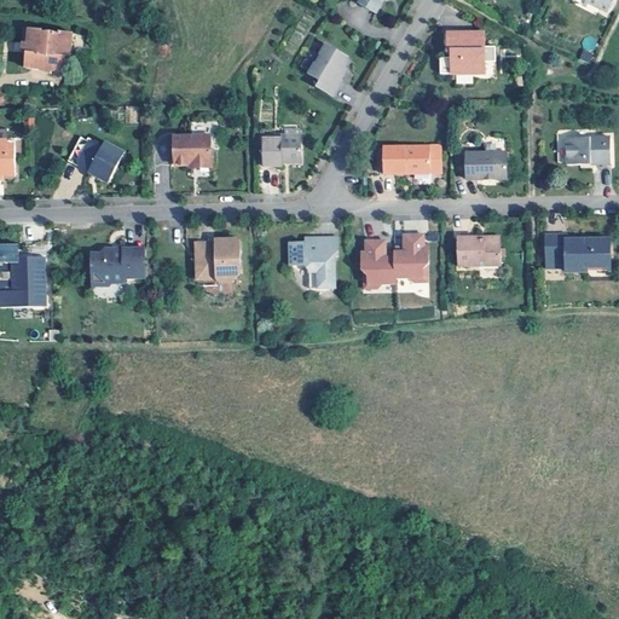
[(358,0),(375,11),(381,0),(358,0)]
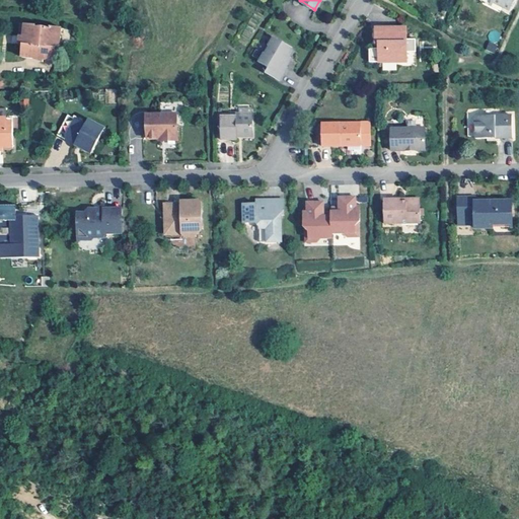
[(498,0),(504,3),(502,6),(509,10),(514,0),(498,0)]
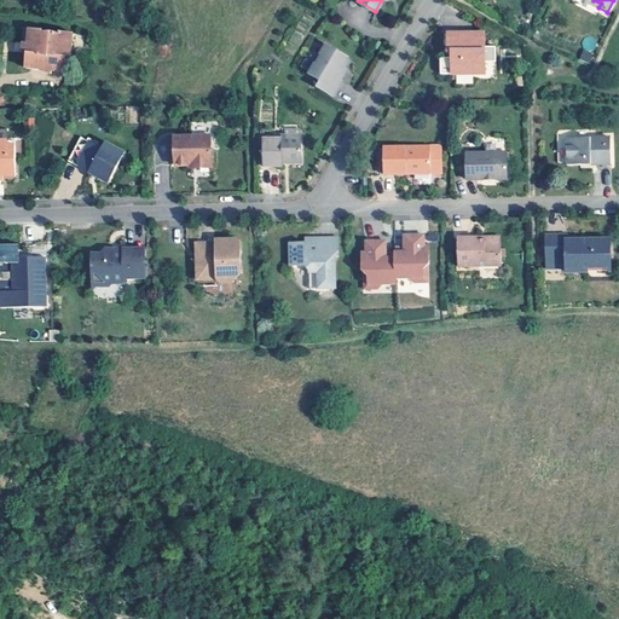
[(40,27),(27,25),(27,28),(24,29),(22,32),(22,34),(22,35),(24,38),(25,38),(25,40),(21,40),(19,50),(24,50),(23,65),(36,67),(36,65),(47,65),(47,68),(62,69),(64,45),(69,45),(71,30),(57,29),(57,32),(51,29),(44,28),(42,29),(40,29),(40,27)]
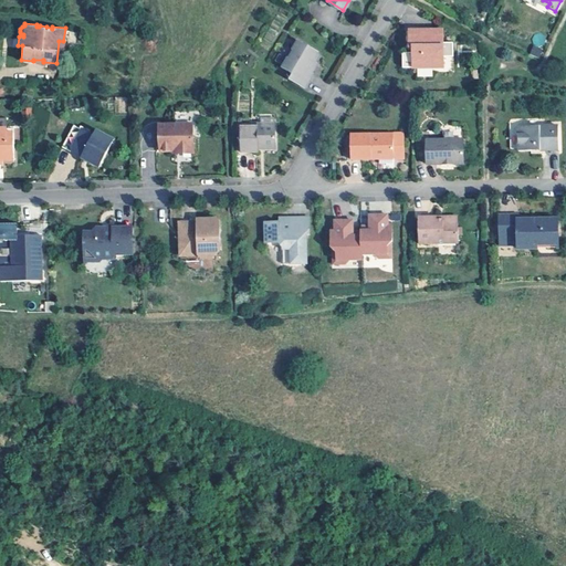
[(443,41),(443,30),(408,30),(408,45),(412,45),(412,52),(408,52),(401,52),(401,67),(443,66),(443,56),(452,56),(453,41),(443,41)]
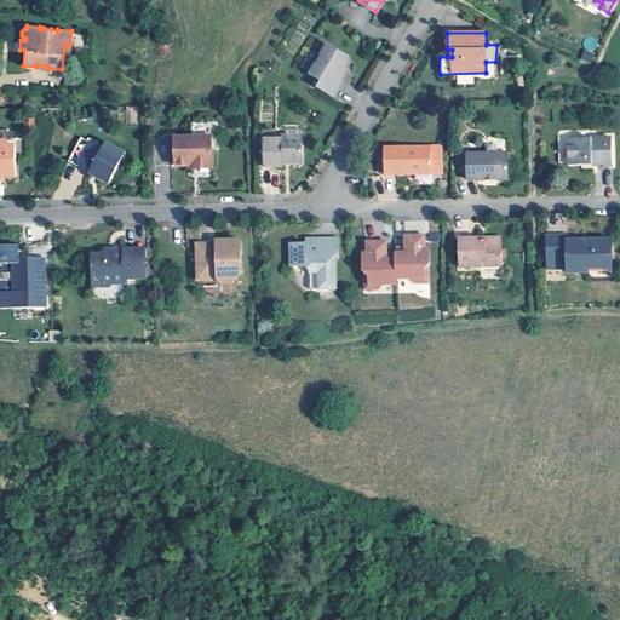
[(586,51),(597,47),(593,36),(583,39),(586,51)]
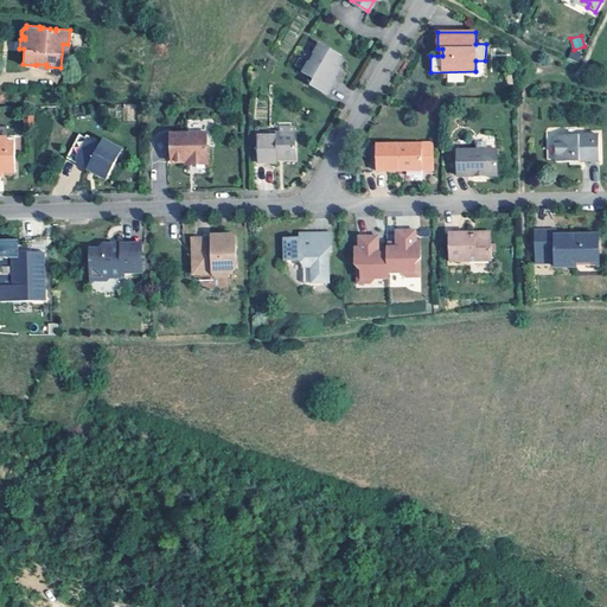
[(338,52),(317,40),(312,49),(307,50),(305,55),(306,59),(300,69),(311,75),(307,82),(325,93),(333,78),(333,75),(334,72),(332,71),(337,63),(340,57),(338,52)]
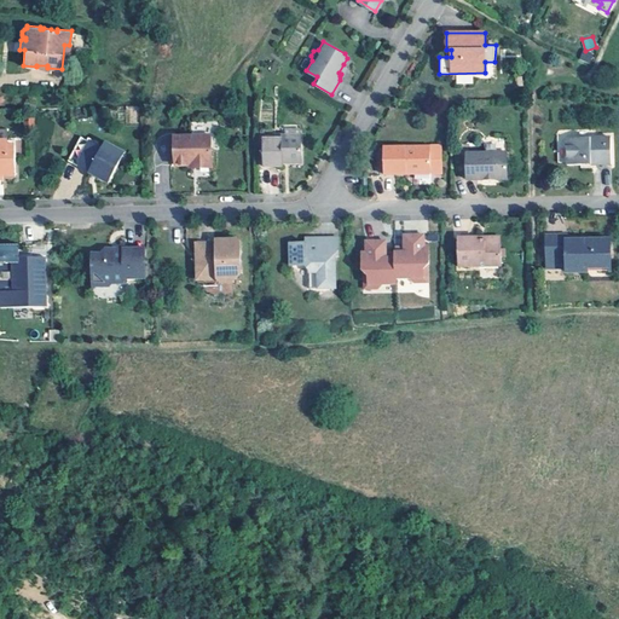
[(590,63),(593,52),(582,50),(579,61),(590,63)]
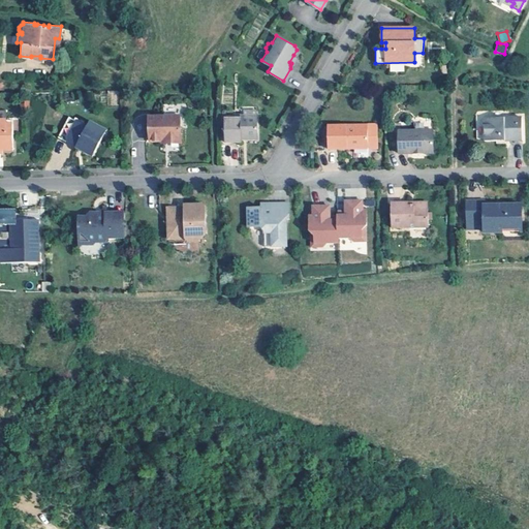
[(256,114),(239,113),(239,117),(224,117),(223,141),(241,141),(241,137),(241,135),(245,135),(246,137),(256,137),(256,114)]
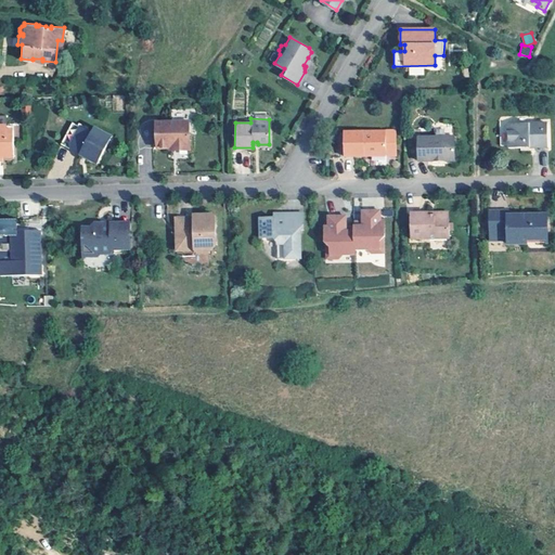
[(189,147),(189,119),(155,119),(155,145),(169,145),(177,145),(177,149),(189,147)]
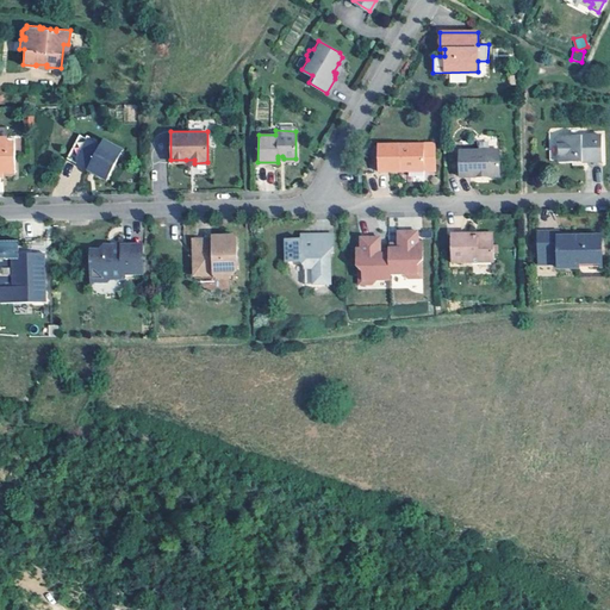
[(105,174),(114,159),(112,157),(117,147),(101,138),(98,144),(76,134),(63,157),(83,167),(88,165),(105,174)]
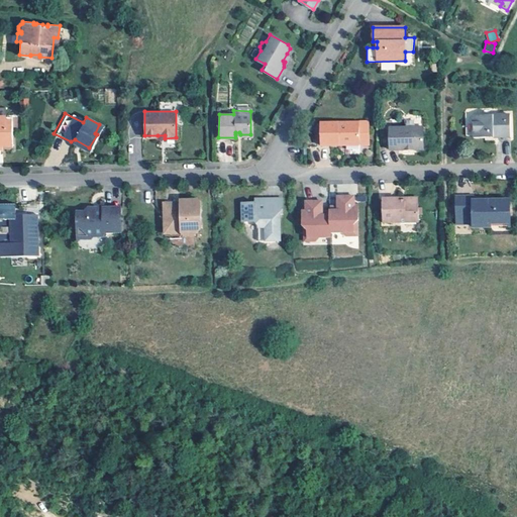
[(510,136),(510,113),(474,114),(474,116),(467,116),(467,134),(474,134),(474,137),(510,136)]
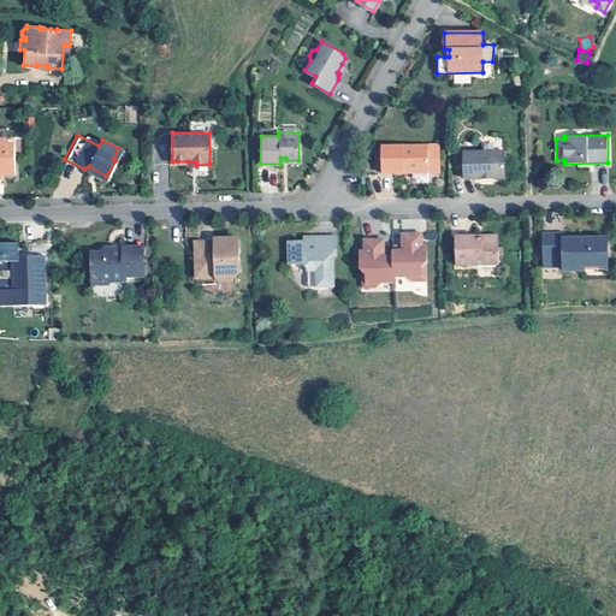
[(0,142),(0,173),(12,173),(11,142),(0,142)]
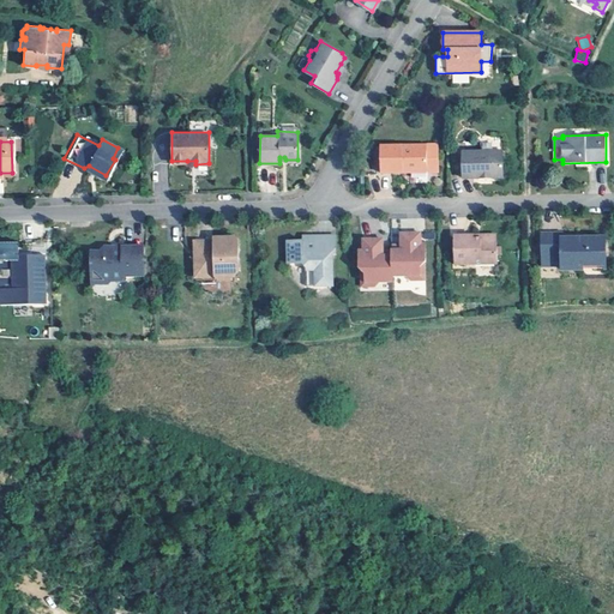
[(427,154),(426,144),(379,145),(379,173),(403,172),(403,169),(409,169),(413,172),(425,172),(427,168),(431,172),(438,172),(438,154),(427,154)]
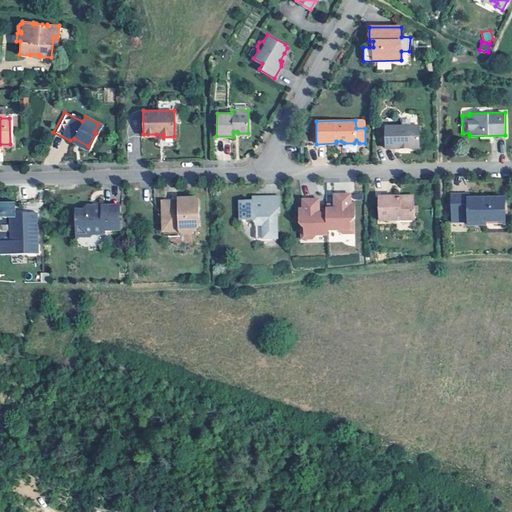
[(418,148),(418,126),(385,126),(386,149),(418,148)]
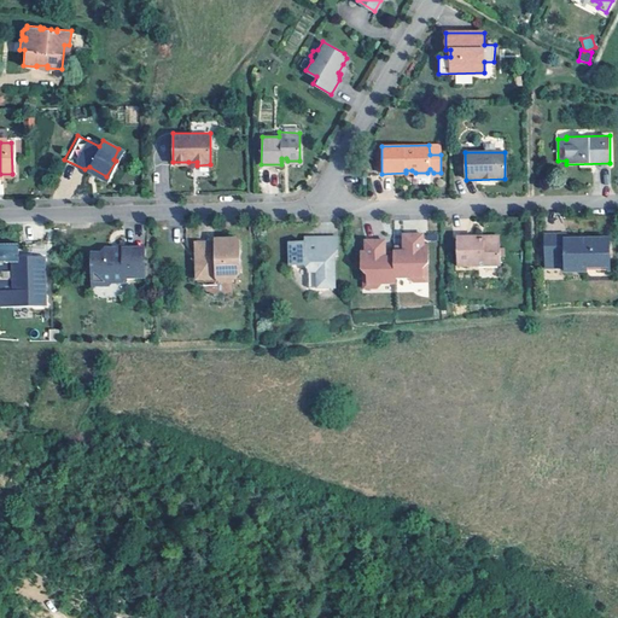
[(106,176),(89,167),(85,169),(104,180),(106,176)]
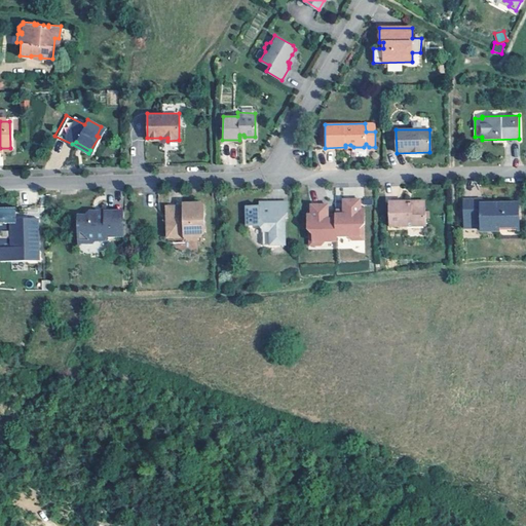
[(287,216),(286,199),(268,200),(268,204),(258,204),(245,205),(246,225),(258,224),(262,228),(263,245),(286,243),(285,232),(284,216),(287,216)]
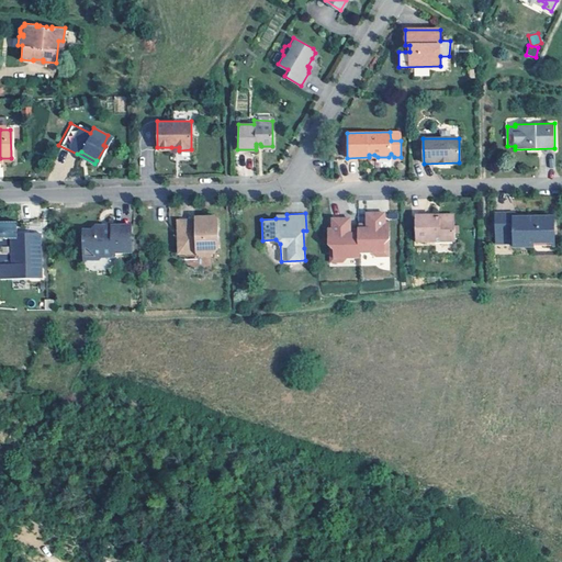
[(366,228),(357,228),(358,233),(358,251),(370,251),(374,256),(379,251),(382,251),(382,244),(386,240),(388,239),(388,231),(383,231),(383,223),(383,213),(366,213),(366,224),(366,228)]
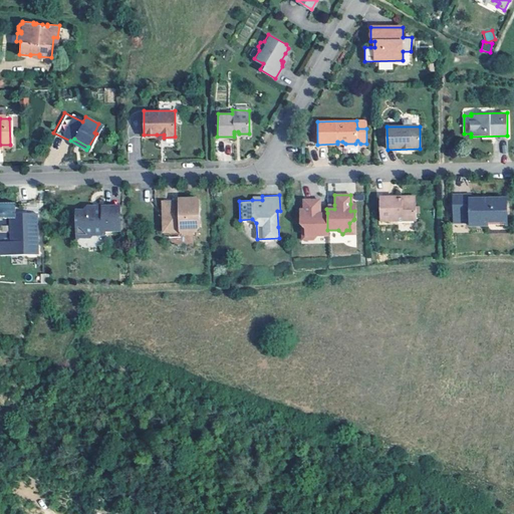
[(469,200),(469,195),(453,196),(453,223),(470,223),(470,227),(488,227),(488,225),(488,221),(506,220),(506,200),(489,200),(469,200)]
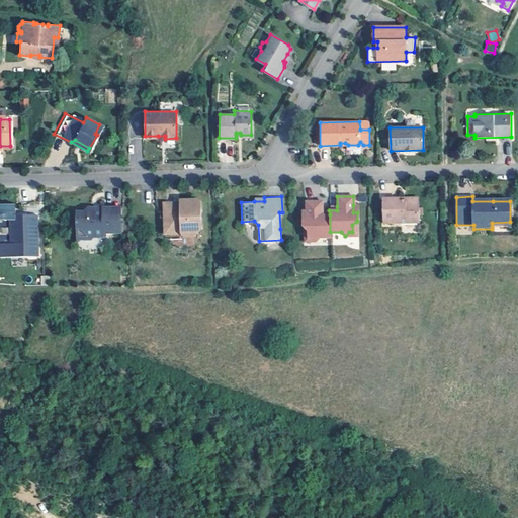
[(417,199),(415,197),(407,197),(406,200),(400,200),(400,198),(382,198),(383,223),(419,223),(419,199),(417,199)]
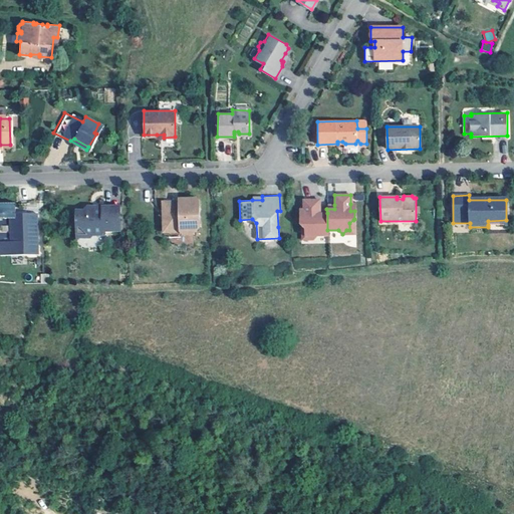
[(99,205),(99,199),(92,206),(95,209),(99,209),(99,207),(117,207),(117,205),(99,205)]
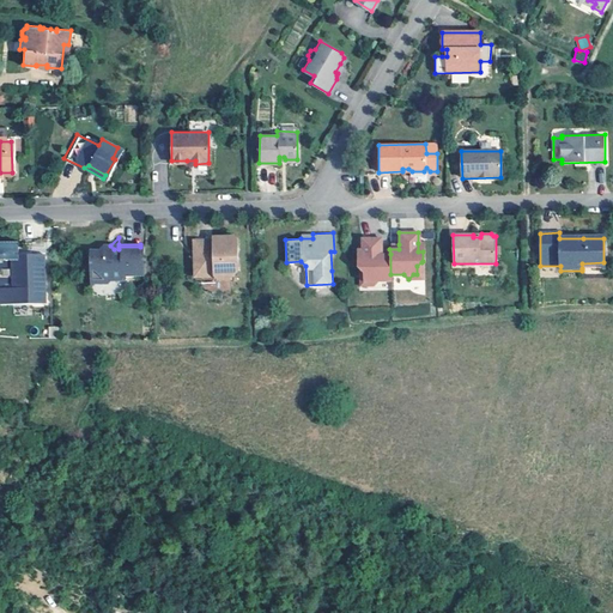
[(232,237),(222,237),(222,240),(222,244),(212,244),(212,240),(193,241),(193,272),(198,275),(213,277),(214,279),(226,279),(236,271),(235,240),(232,237)]
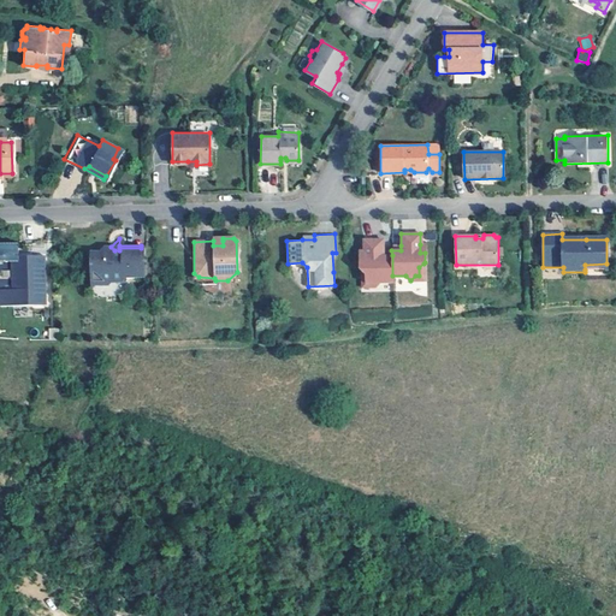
[(392,276),(392,255),(383,255),(383,250),(383,240),(363,240),(363,250),(363,259),(359,259),(359,268),(361,270),(365,273),(366,282),(369,282),(374,286),(379,282),(392,282),(392,276)]
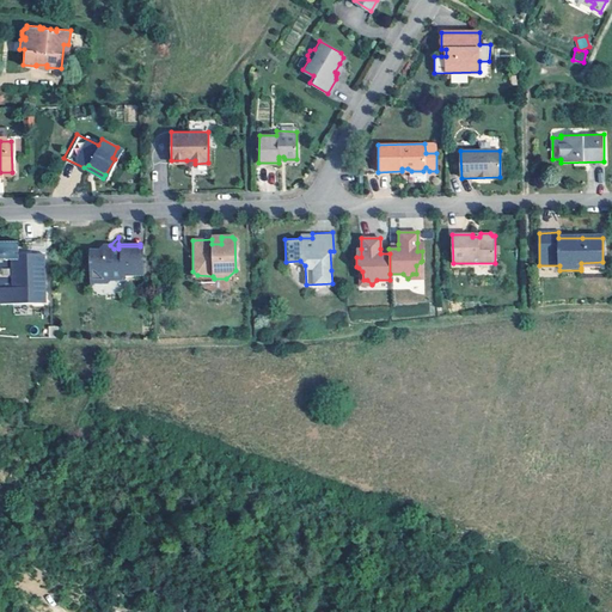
[(16,252),(16,240),(0,240),(0,303),(42,304),(41,254),(16,252)]
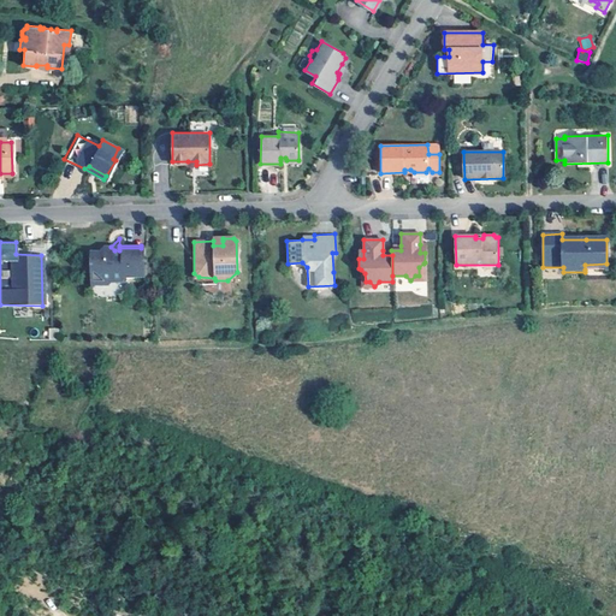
[(114,250),(111,247),(101,247),(99,250),(99,252),(88,252),(88,266),(94,272),(94,273),(92,274),(100,284),(106,277),(110,277),(110,280),(123,280),(123,276),(141,276),(141,248),(119,248),(119,250),(114,250)]
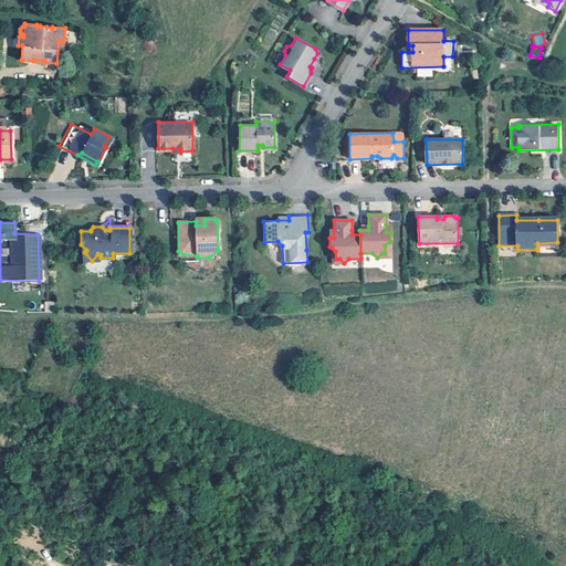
[(381,253),(377,258),(389,258),(389,242),(385,245),(385,253),(381,253)]
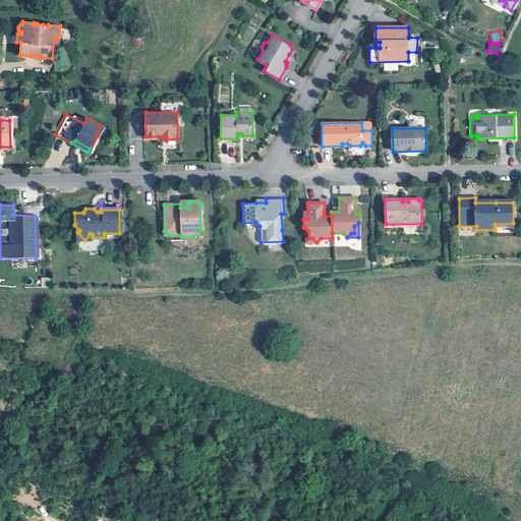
[(79,230),(74,225),(75,240),(84,240),(77,232),(79,231),(79,230)]
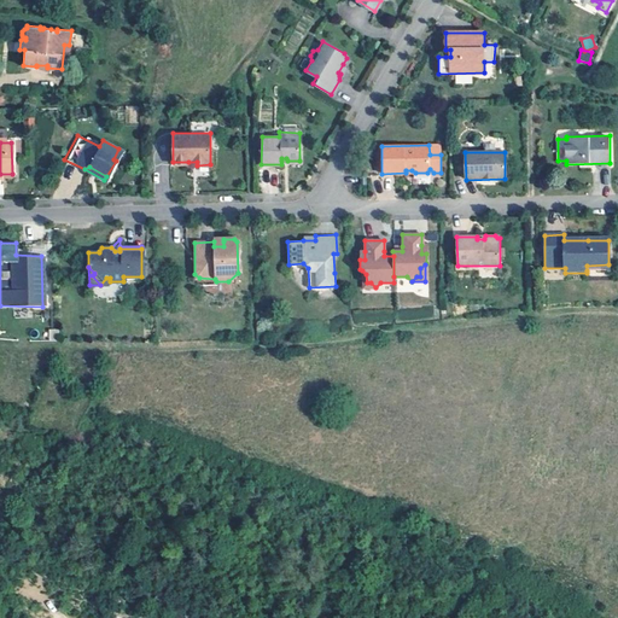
[(362,287),(375,287),(371,283),(367,283),(366,274),(362,270),(362,287)]
